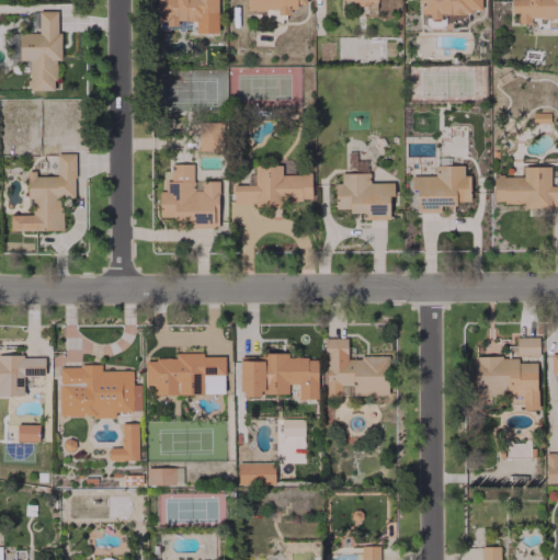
[(219,35),(219,0),(159,0),(159,22),(169,22),(169,29),(180,29),(180,22),(198,22),(198,34),(219,35)]
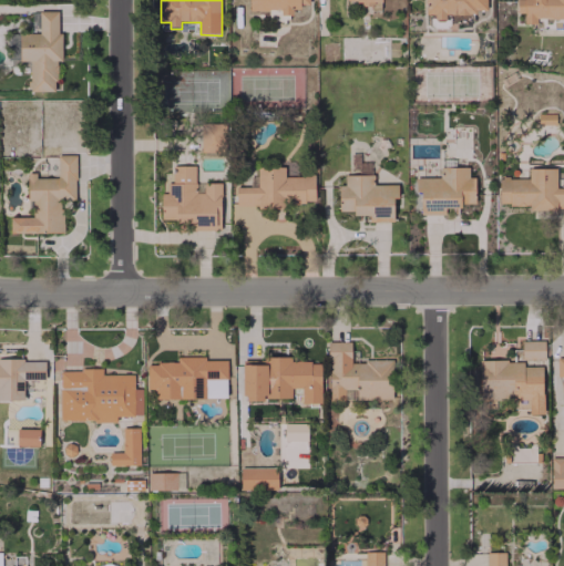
[(252,0),(252,11),(283,11),(283,17),(295,17),(295,8),(311,8),(310,0),(252,0)]
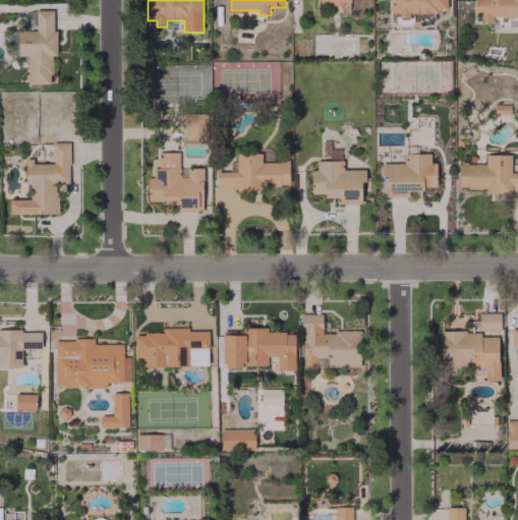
[(449,10),(448,0),(392,0),(393,13),(401,13),(401,18),(411,18),(411,15),(418,14),(418,20),(438,20),(438,10),(449,10)]
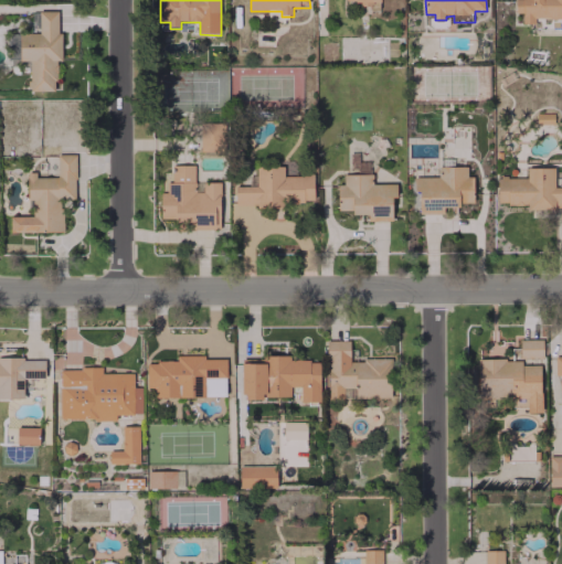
[(561,0),(523,0),(525,0),(517,0),(516,0),(517,13),(525,13),(525,24),(537,24),(537,20),(561,19),(561,0)]
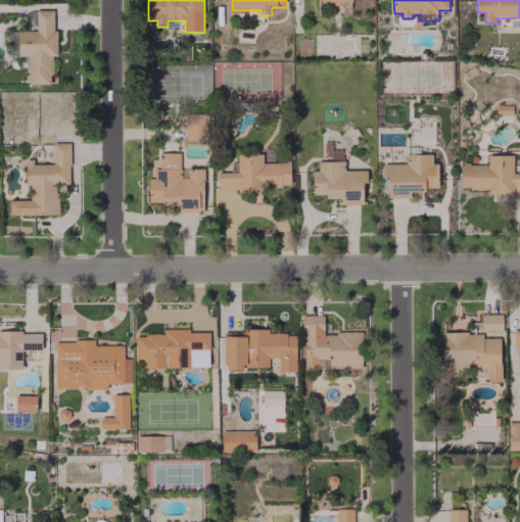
[(19,33),(20,57),(29,57),(30,85),(54,85),(53,57),(57,57),(57,11),(38,11),(38,33),(19,33)]
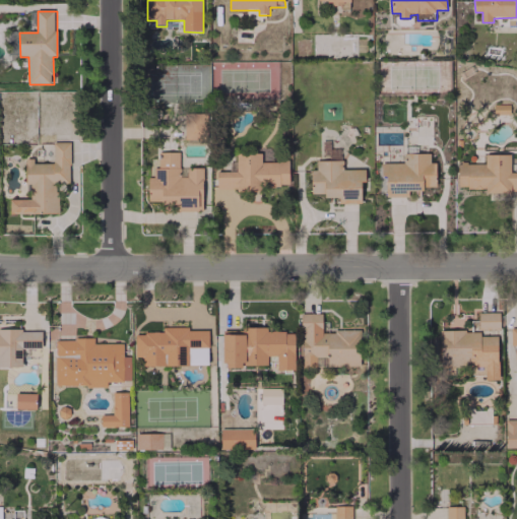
[(208,114),(187,114),(187,139),(209,139),(208,114)]
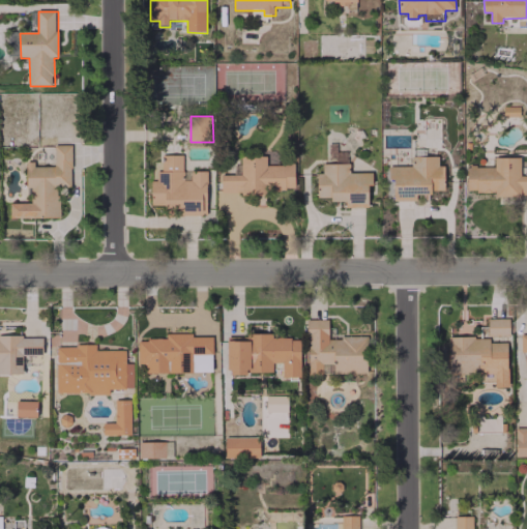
[(60,218),(60,188),(72,188),(72,146),(56,146),(56,168),(36,168),(36,163),(28,163),(28,188),(32,188),(32,204),(11,204),(11,218),(60,218)]
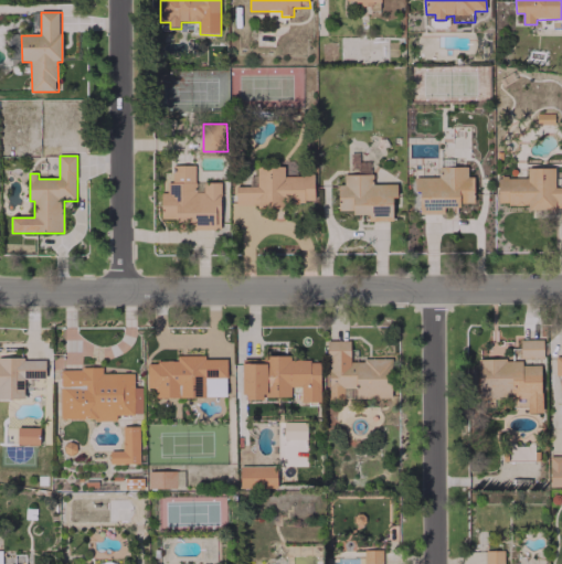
[(394,222),(393,198),(399,198),(399,184),(373,185),(373,163),(358,163),(358,174),(339,174),(340,212),(353,211),(353,215),(370,215),(370,223),(394,222)]
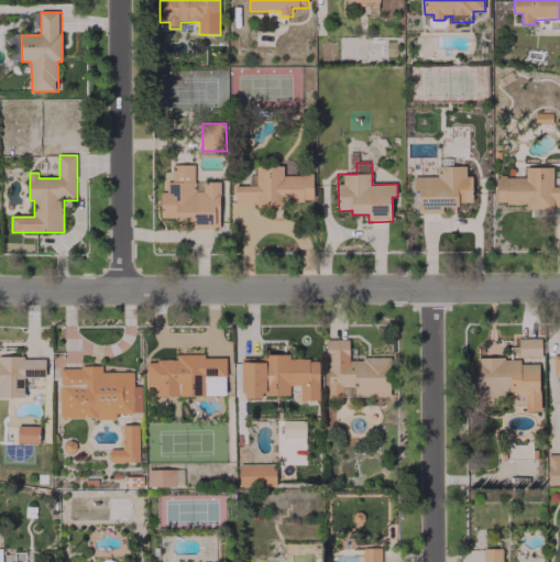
[(222,183),(205,182),(205,193),(196,193),(196,166),(174,165),(174,183),(166,183),(166,193),(162,193),(162,219),(177,219),(177,224),(193,224),(193,229),(221,229),(222,183)]
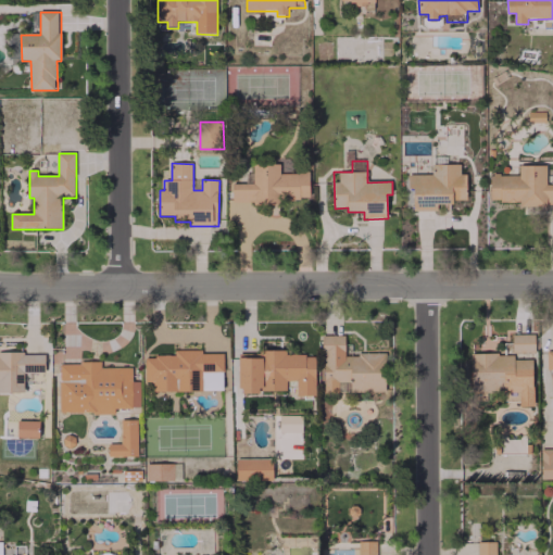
[(234,185),(234,203),(311,202),(311,174),(281,174),(281,164),(254,165),(254,184),(234,185)]
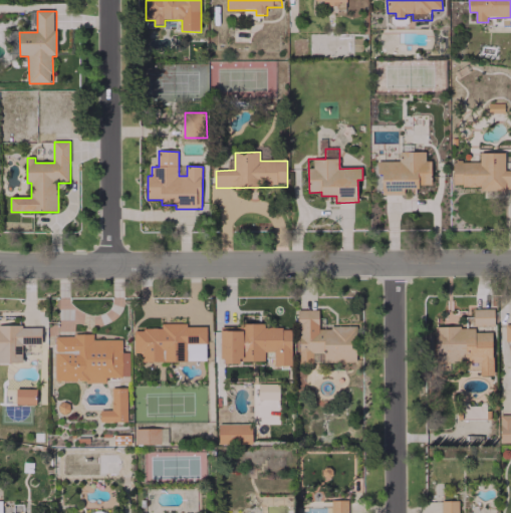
[(432,185),(432,162),(426,162),(426,153),(400,153),(400,162),(378,162),(378,175),(382,175),(382,196),(405,196),(405,190),(420,189),(420,186),(432,185)]
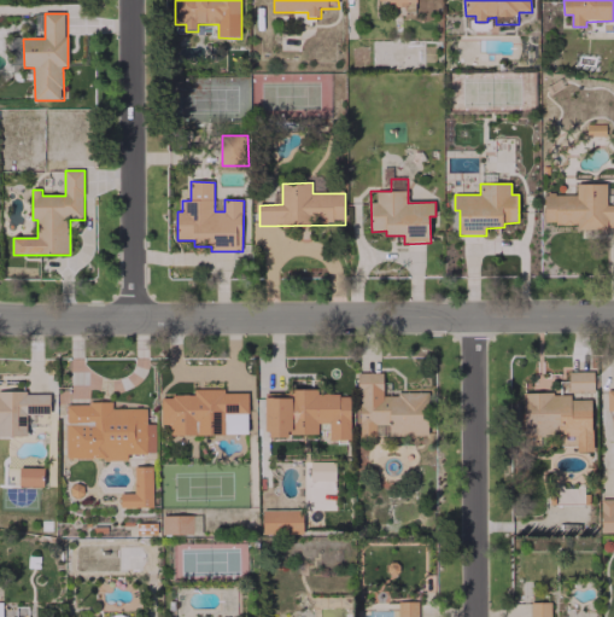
[(613,205),(608,207),(608,184),(578,185),(578,195),(545,195),(545,225),(578,225),(578,230),(613,228),(613,205)]
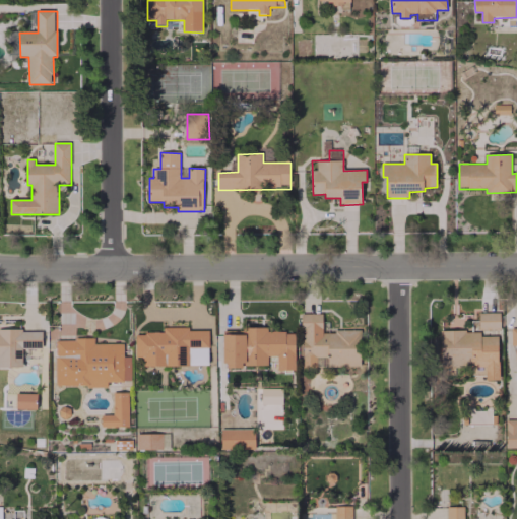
[(362,367),(362,332),(323,332),(323,314),(304,314),(304,368),(317,368),(317,358),(329,358),(329,367),(362,367)]
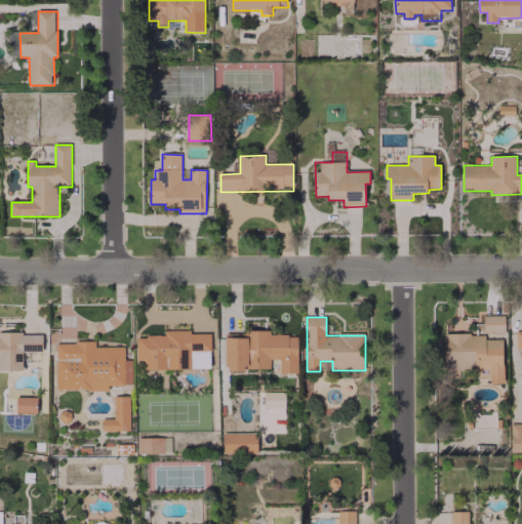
[(484,334),(506,333),(506,317),(484,317),(484,334)]
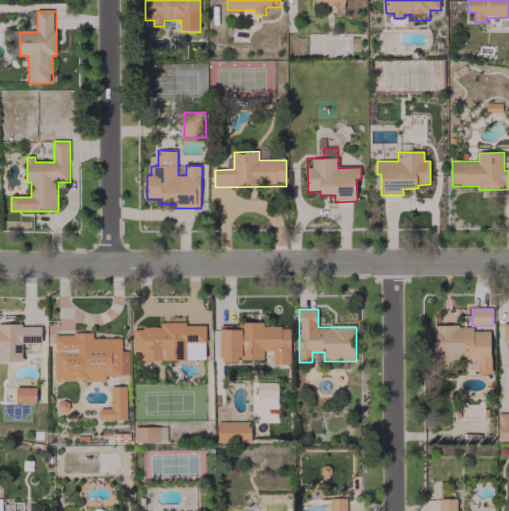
[(206,324),(162,325),(162,328),(135,329),(135,353),(144,353),(144,361),(207,360),(206,324)]
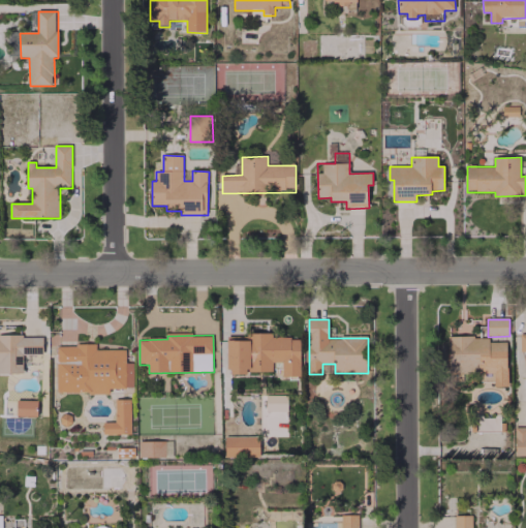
[(302,377),(302,339),(274,339),(274,335),(228,335),(228,375),(248,375),(248,372),(274,372),(274,364),(283,364),(283,377),(302,377)]
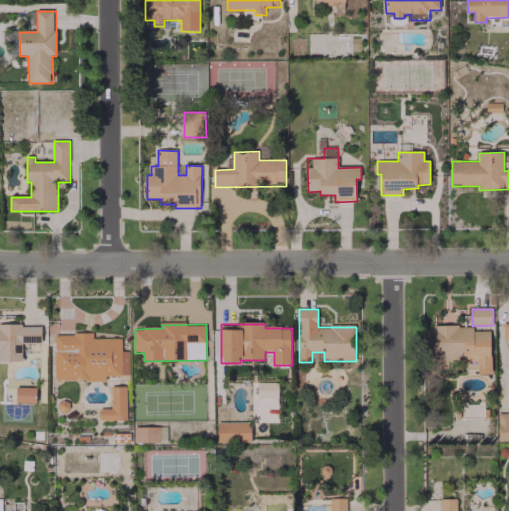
[(23,344),(43,344),(42,327),(0,327),(0,362),(23,362),(23,344)]
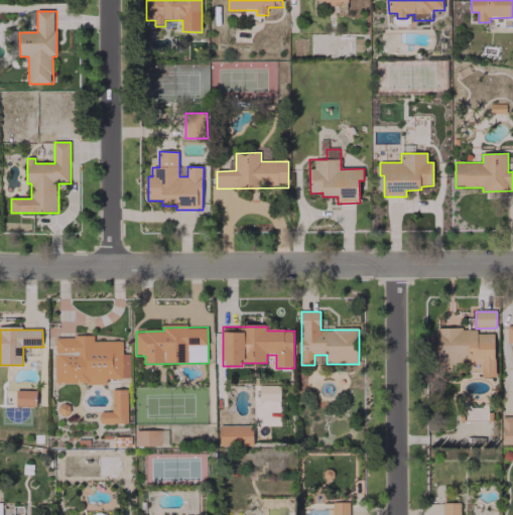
[(496,335),(478,335),(478,330),(436,330),(436,372),(453,372),(453,365),(483,365),(483,378),(496,378),(496,335)]
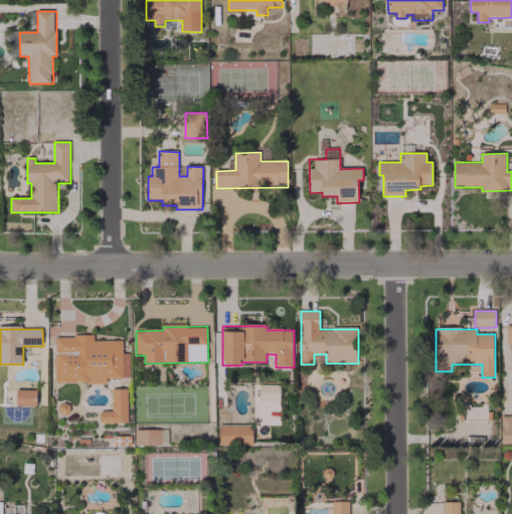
[(56,337),(56,383),(108,383),(108,379),(131,378),(131,353),(124,353),(124,341),(95,341),(95,336),(56,337)]
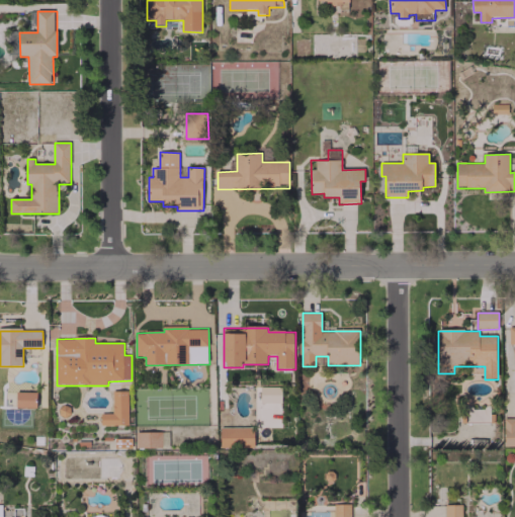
[(130,426),(130,392),(113,392),(113,415),(102,415),(102,426),(130,426)]
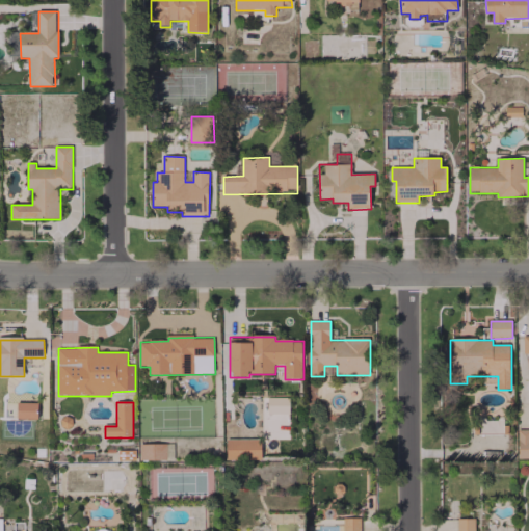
[(40,404),(18,404),(18,419),(38,419),(40,404)]
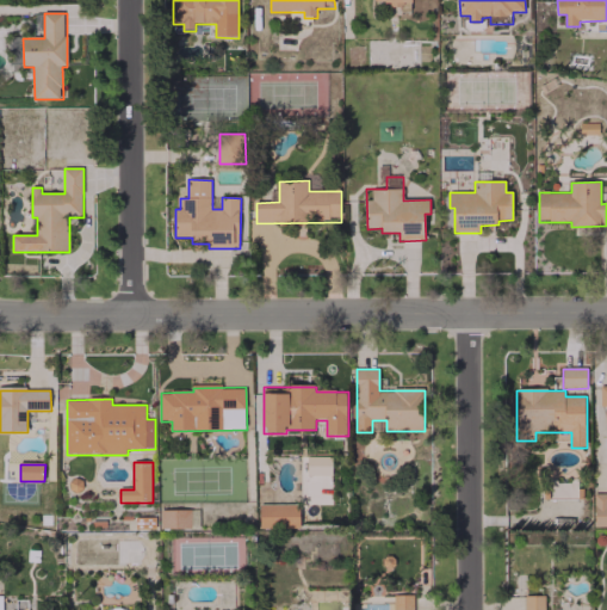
[(606,494),(595,494),(596,528),(606,527),(606,494)]
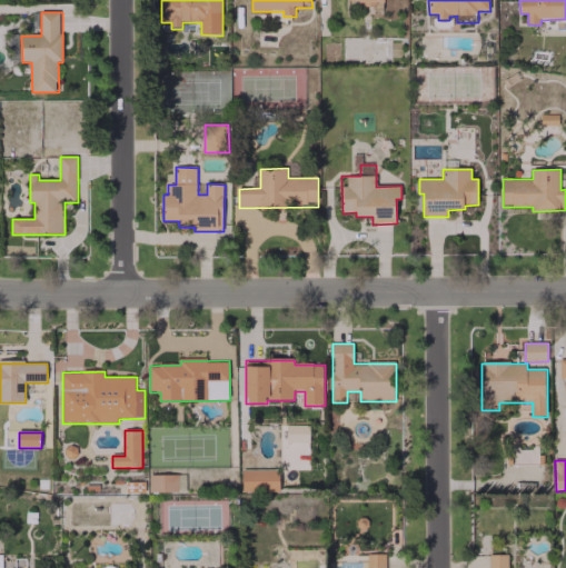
[(244,494),(281,492),(280,470),(244,471),(244,494)]
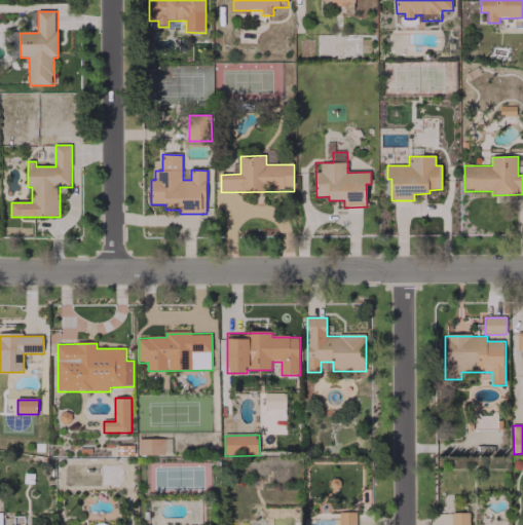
[(140,456),(173,455),(173,439),(140,440),(140,456)]
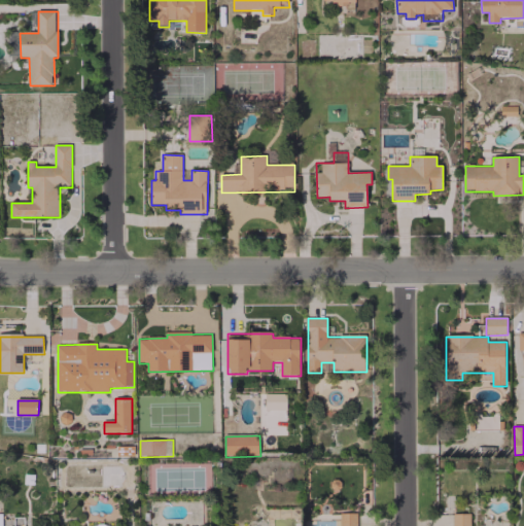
[(358,525),(358,514),(341,514),(341,525),(358,525)]
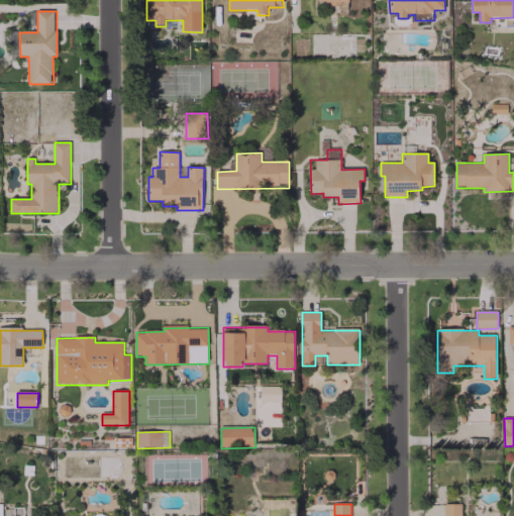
[(463,515),(463,504),(445,505),(445,515),(463,515)]
